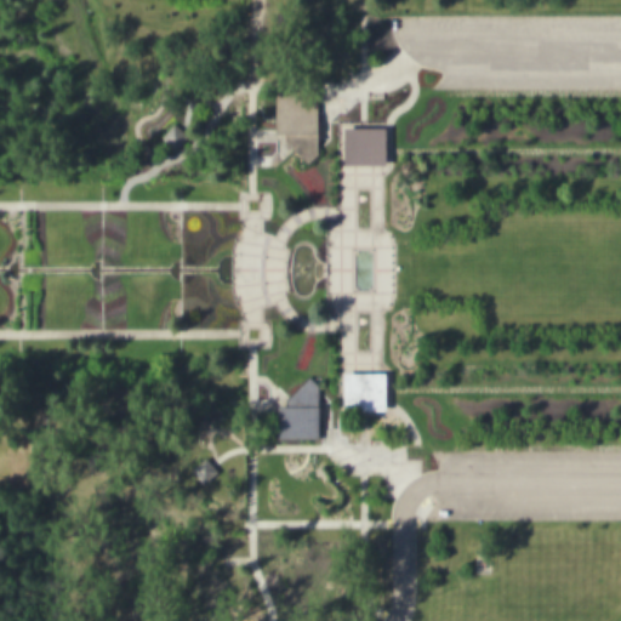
[(324,91),(324,108),(324,152),(311,164),(290,143),(288,141),(288,132),(279,132),(279,91),(324,91)]
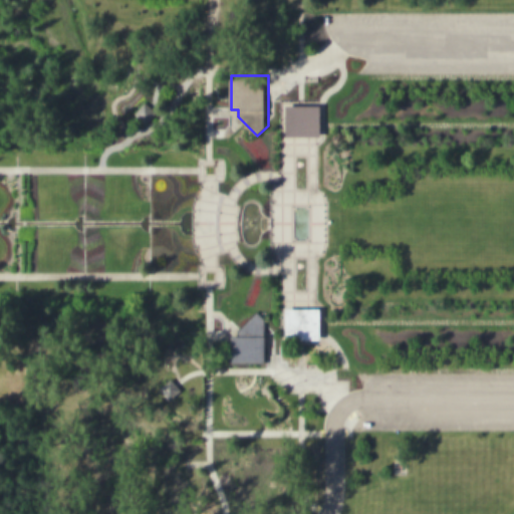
[(287,105),(321,105),(321,137),(287,137),(287,105)]
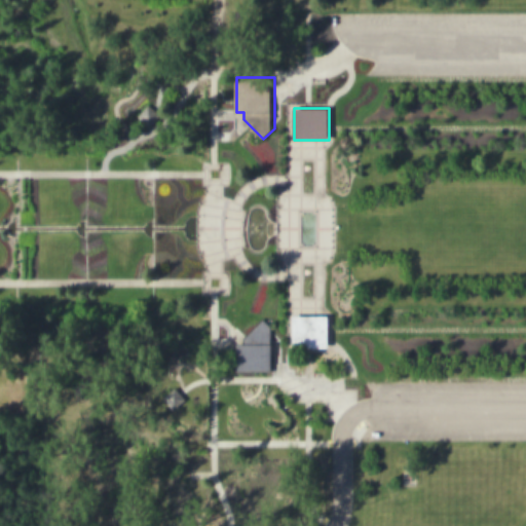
[(294,316),(330,316),(330,349),(294,349),(294,316)]
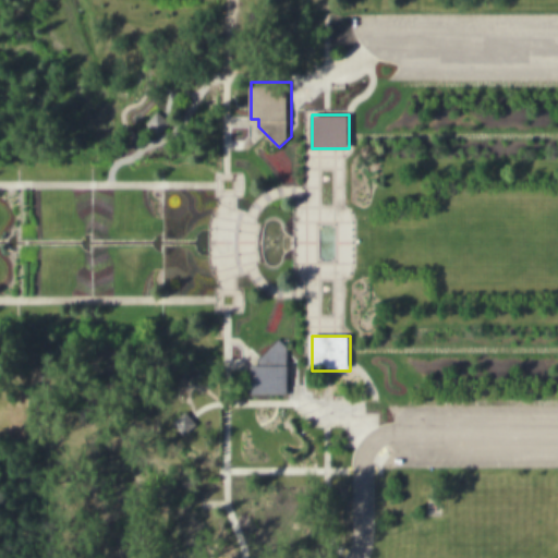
[(278,338),(287,347),(287,380),(287,393),(251,395),(251,365),(253,365),(257,365),(257,359),(278,338)]
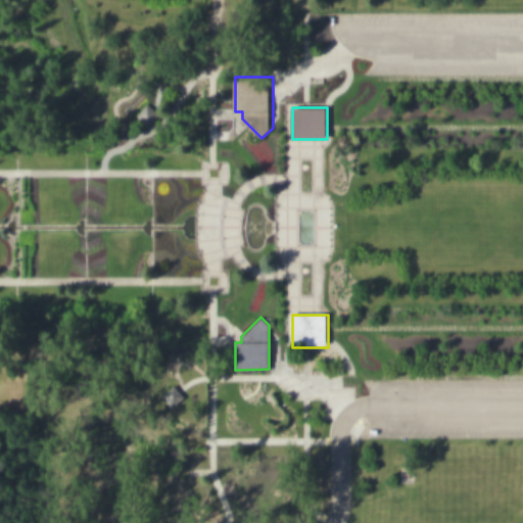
[(177,475),(197,476),(196,497),(176,496),(177,475)]
